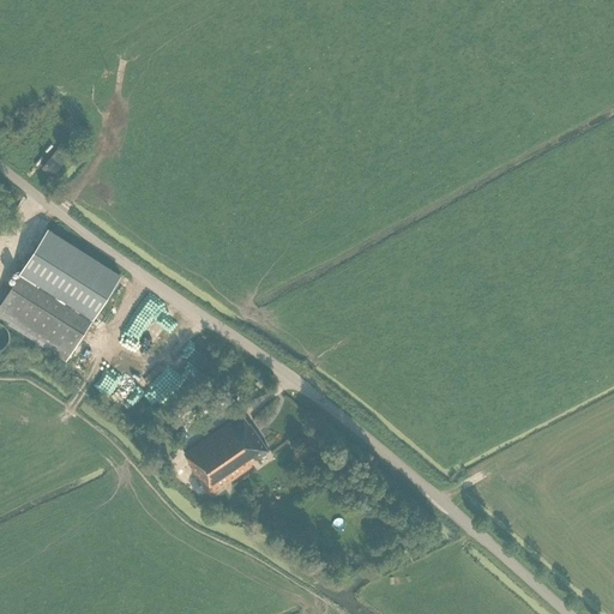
[(42,168),(52,176),(64,161),(60,158),(64,154),(58,149),(42,168)]
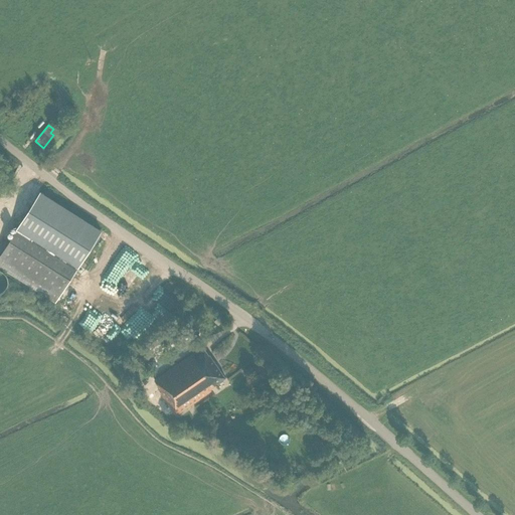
[(0,256),(0,268),(55,304),(102,230),(41,192),(0,256)]
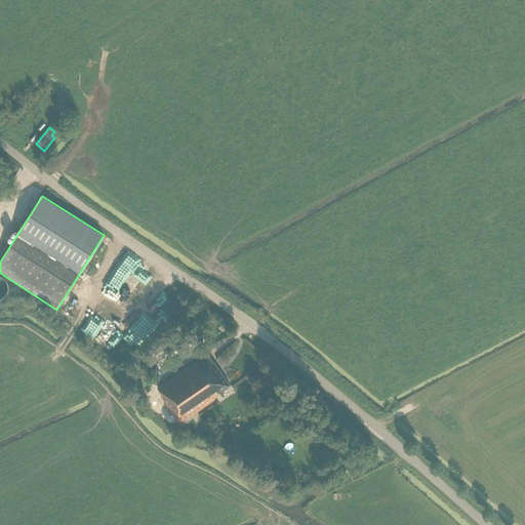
[(212,362),(207,354),(157,388),(163,397),(162,398),(171,412),(167,415),(173,425),(178,422),(179,423),(215,399),(214,397),(219,393),(230,386),(213,362),(212,362)]
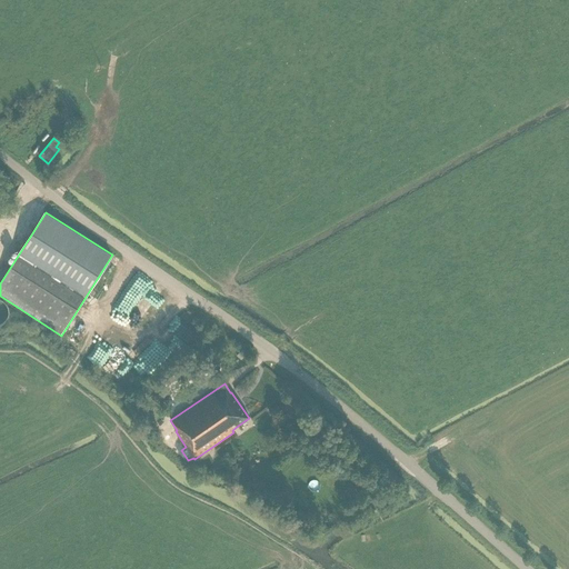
[(158,402),(168,393),(163,388),(153,397),(158,402)]
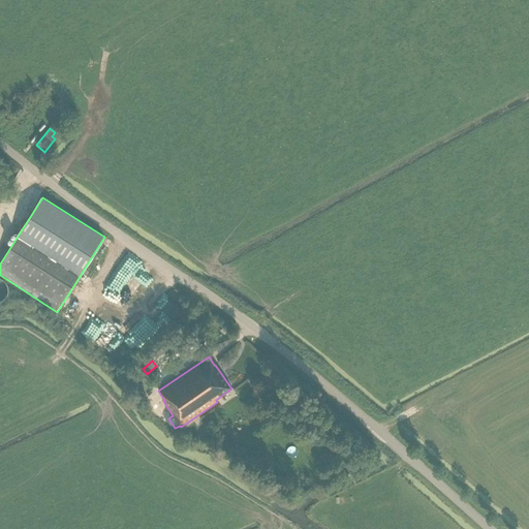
[(250,458),(248,457),(246,455),(242,462),(247,465),(251,459),(250,458)]
